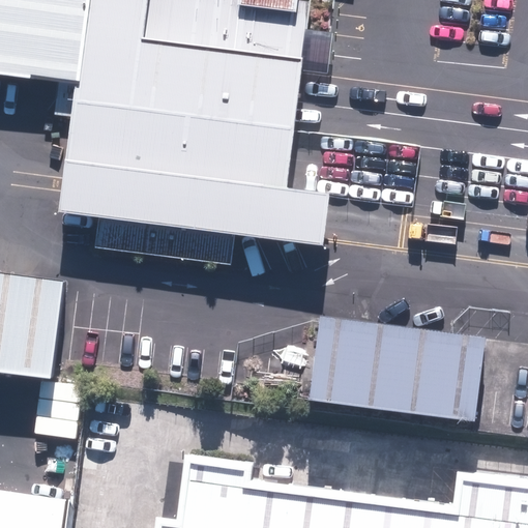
[(0,0),(0,76),(78,86),(83,42),(88,0),(0,0)]
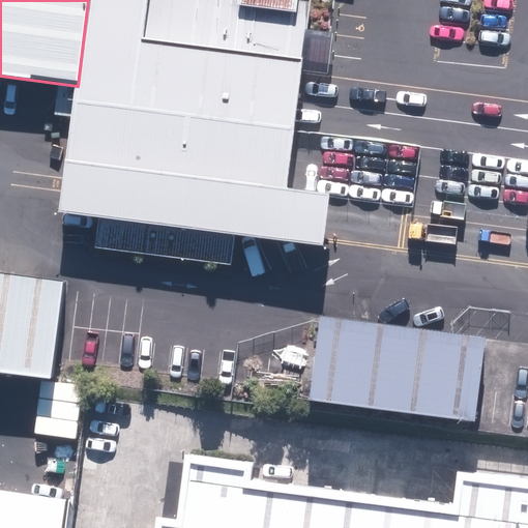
[(88,0),(83,42),(302,70),(306,28),(311,0),(88,0)]
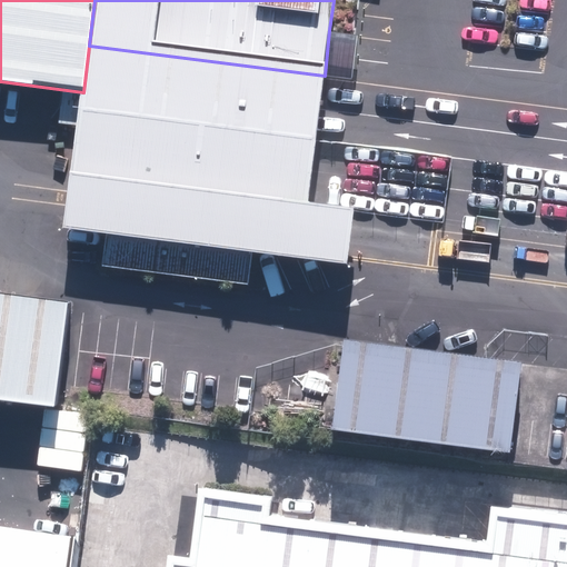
[(355,33),(329,30),(325,76),(356,79),(357,59),(360,33),(355,33)]
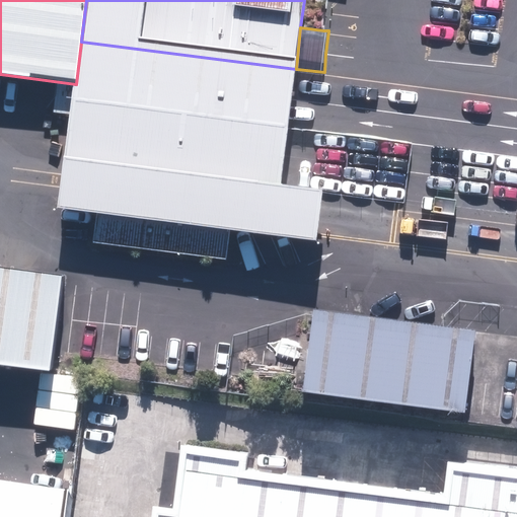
[(290,111),(296,69),(81,42),(76,84),(74,96),(288,125),(290,111)]
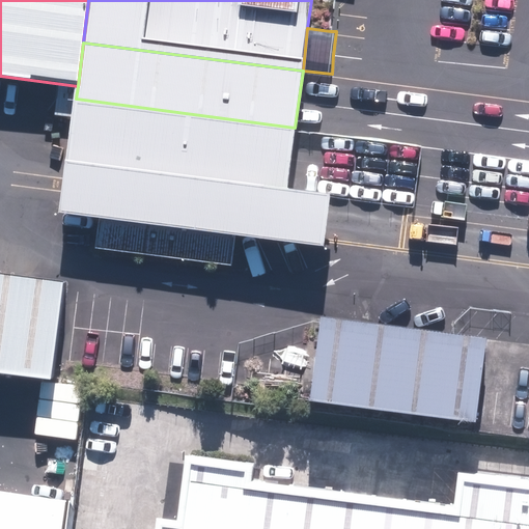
[(291,150),(295,128),(76,99),(66,161),(286,190),(291,150)]
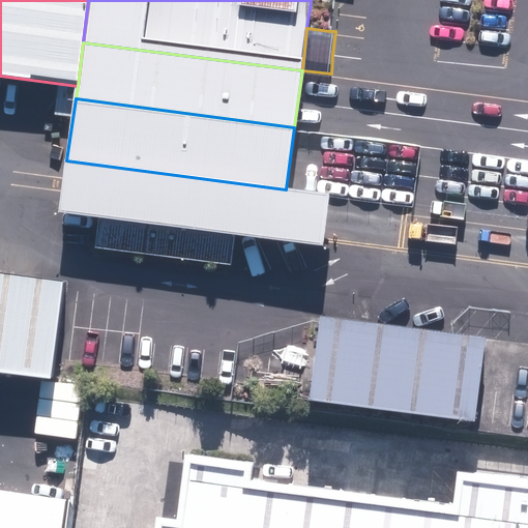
[(329,196),(286,189),(66,160),(63,185),(59,211),(100,216),(96,247),(232,265),(237,234),(323,246),(326,220),(329,196)]
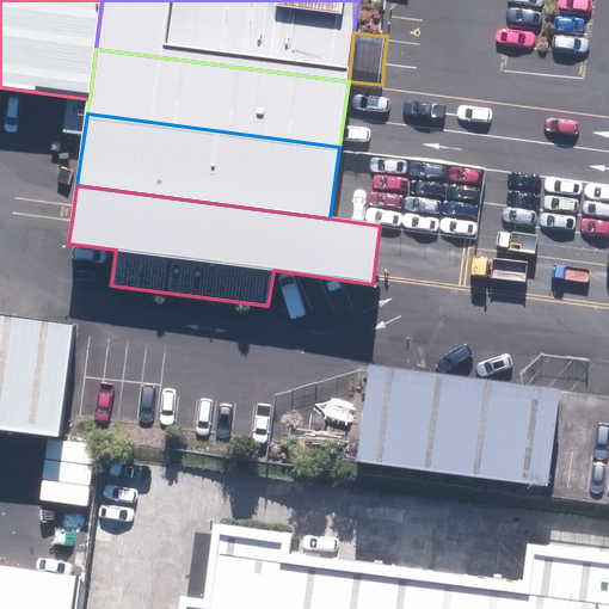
[(0,422),(57,430),(72,325),(0,315),(0,422)]
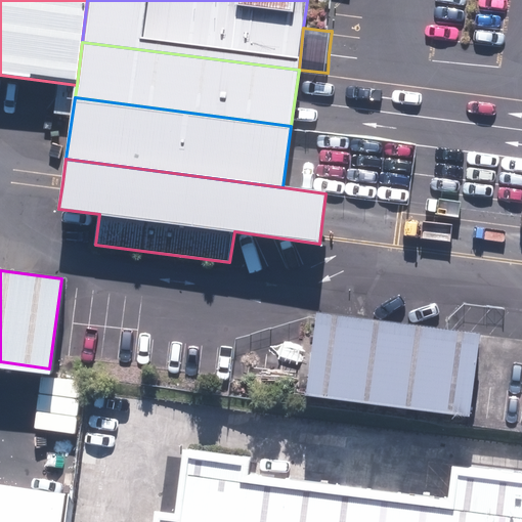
[(477,334),(323,318),(315,396),(470,411),(477,334)]
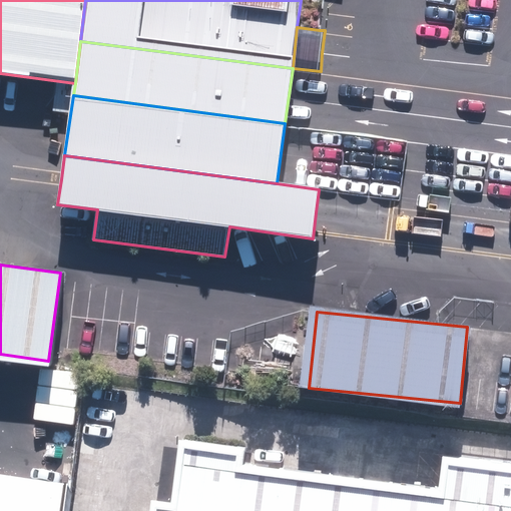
[(241,456),(175,450),(170,508),(137,505),(136,510),(510,510),(510,471),(444,466),(442,495),(239,478),(241,456)]
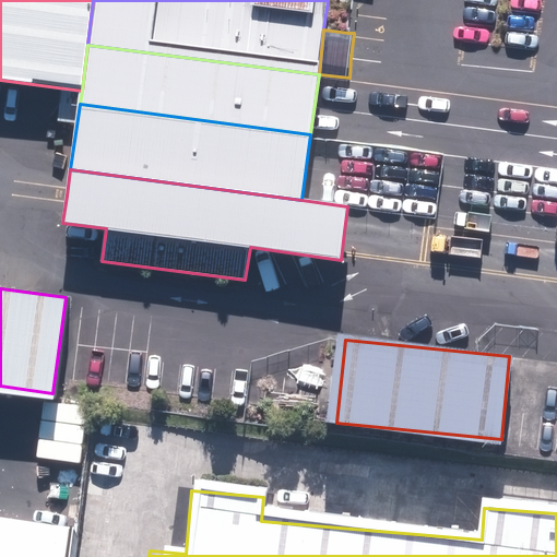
[(0,556),(76,556),(80,538),(0,528),(0,556)]
